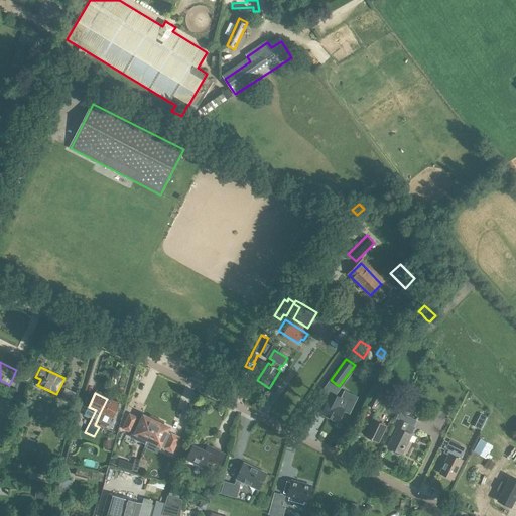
[(321,414),(338,422),(348,401),(332,393),(321,414)]
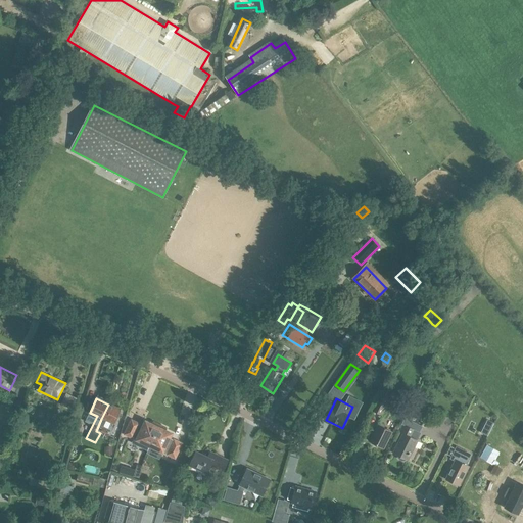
[(414,420),(421,406),(413,401),(406,416),(414,420)]
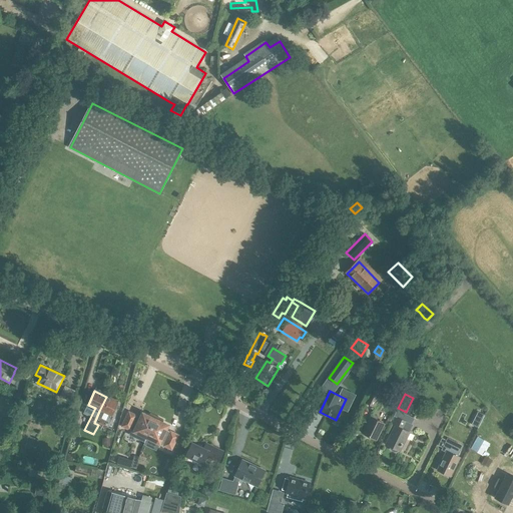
[(94,423),(98,425),(103,427),(109,415),(112,416),(118,402),(106,397),(99,411),(94,423)]
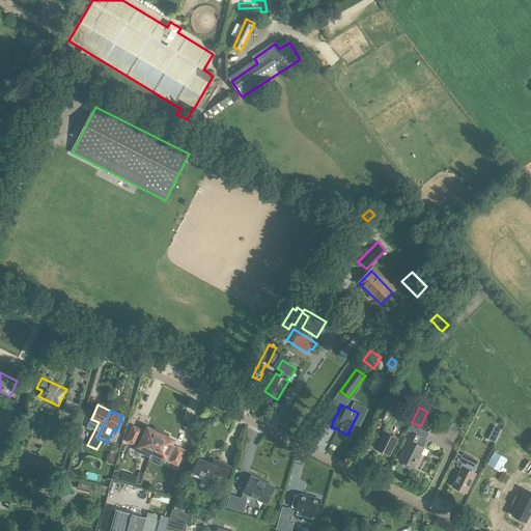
[(417,427),(411,424),(408,430),(409,430),(404,439),(408,441),(399,459),(413,466),(419,453),(420,454),(427,440),(421,438),(421,437),(414,434),(417,427)]
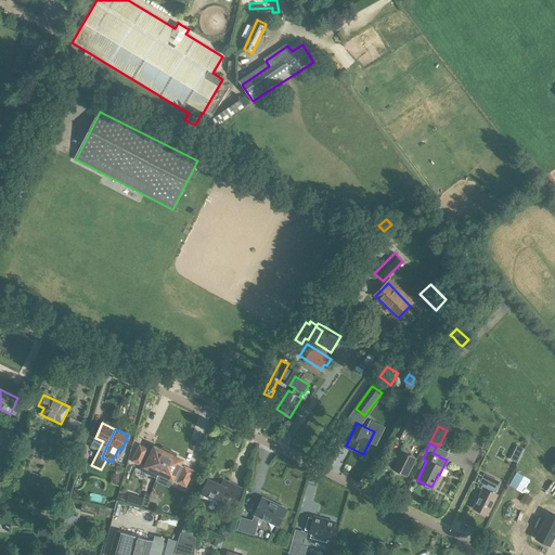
[(159,474),(170,451),(163,448),(162,451),(155,448),(153,452),(140,446),(133,461),(159,474)]
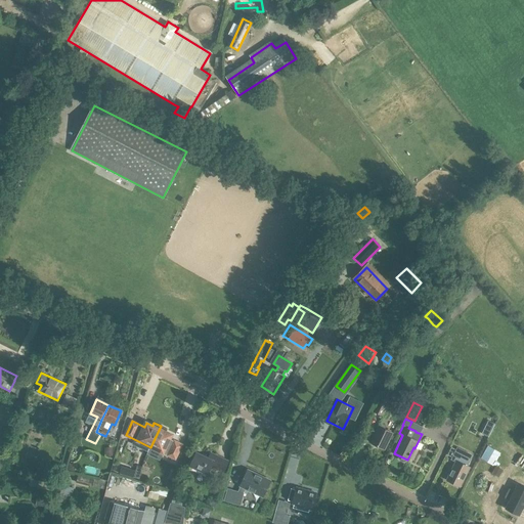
[(491,431),(495,424),(488,421),(485,427),(482,434),(488,437),(491,431)]
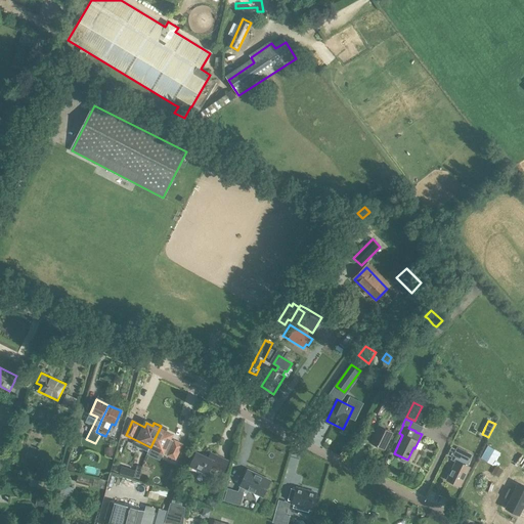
[(161,426),(150,447),(176,459),(182,444),(170,439),(172,435),(166,432),(167,429),(161,426)]
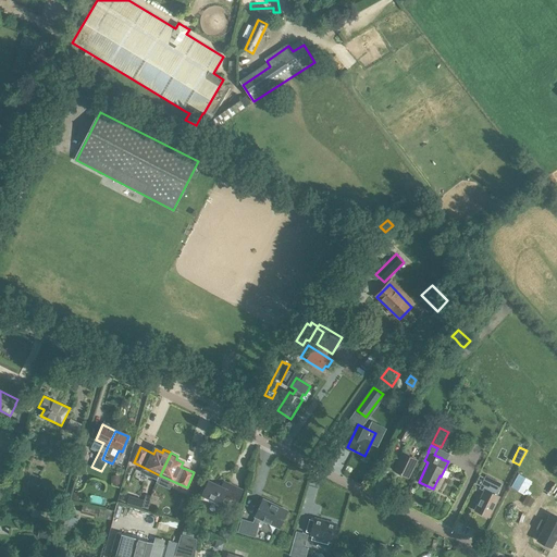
[(417,460),(401,453),(394,470),(408,477),(417,460)]
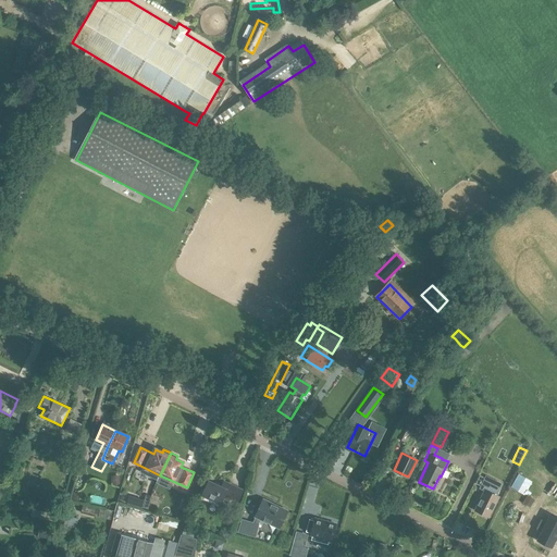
[(489,517),(499,496),(498,495),(504,483),(486,475),(485,478),(481,475),(477,483),(481,486),(480,489),(484,491),(474,510),(489,517)]
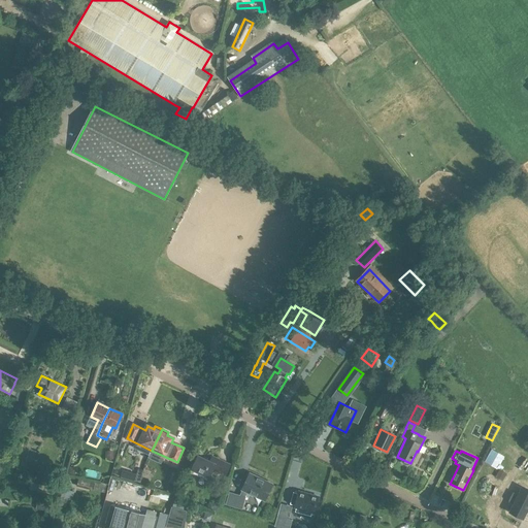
[(212,469),(225,475),(230,465),(212,456),(209,462),(198,456),(192,469),(209,477),(212,469)]
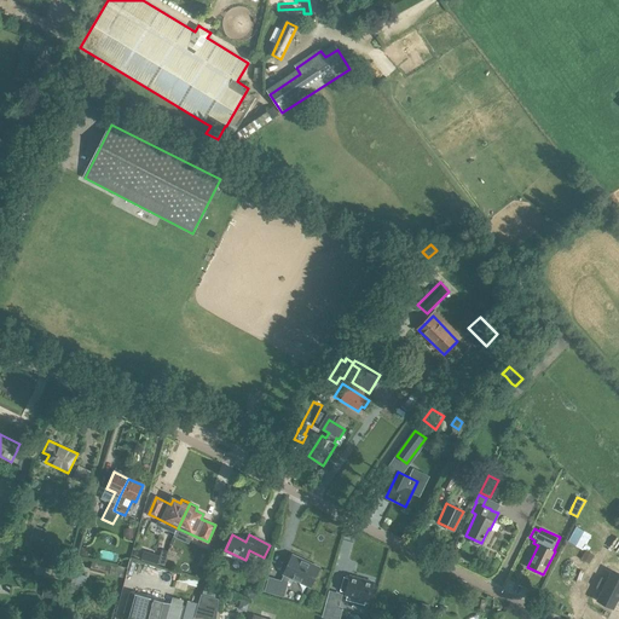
[(319,568),(293,555),(284,574),(285,574),(282,580),(270,577),(266,591),(284,596),(288,583),(290,577),(311,586),(319,568)]
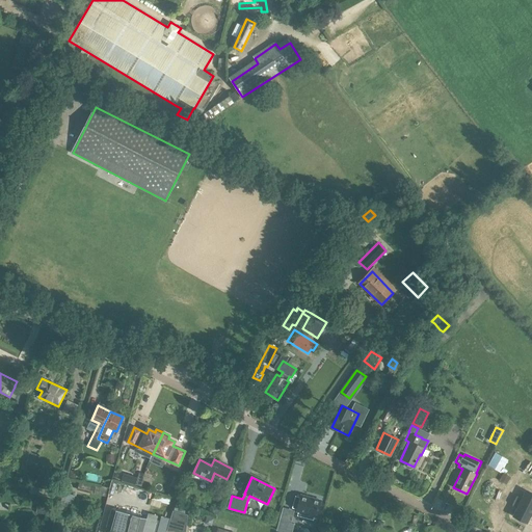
[(77,490),(92,494),(95,486),(79,482),(77,490)]
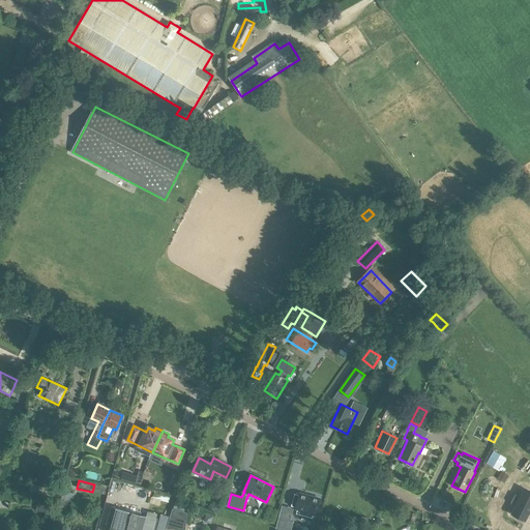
[(47,487),(32,483),(30,490),(45,493),(47,487)]
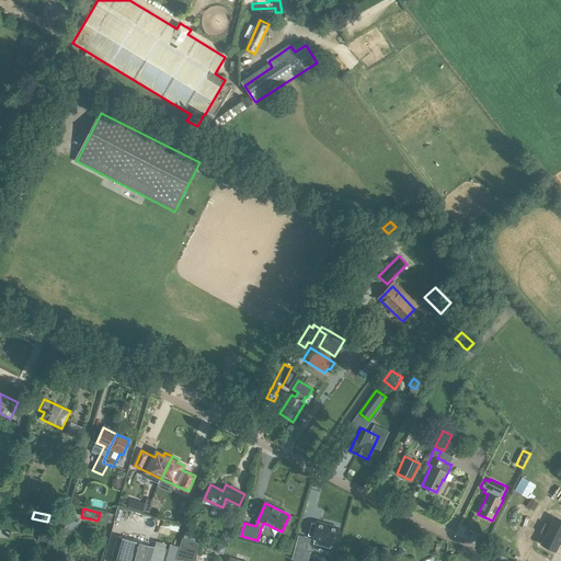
[(560,522),(557,519),(544,545),(557,552),(560,544),(560,522)]
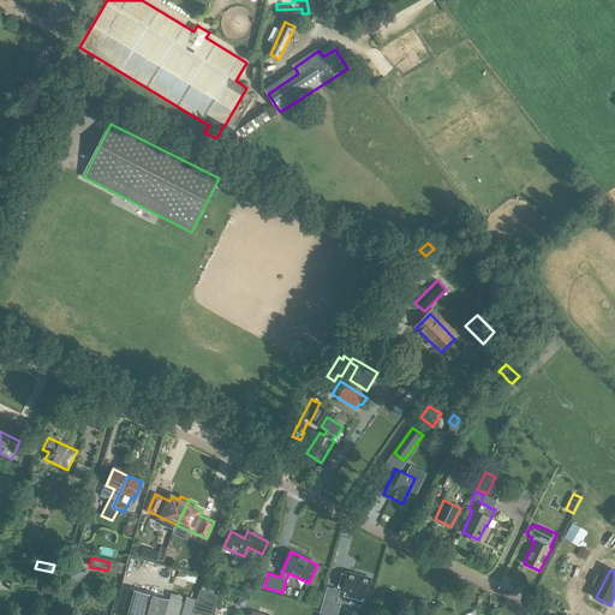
[(371,579),(348,573),(347,575),(341,573),(338,587),(344,589),(342,592),(345,592),(344,597),(363,602),(364,598),(366,598),(371,579)]
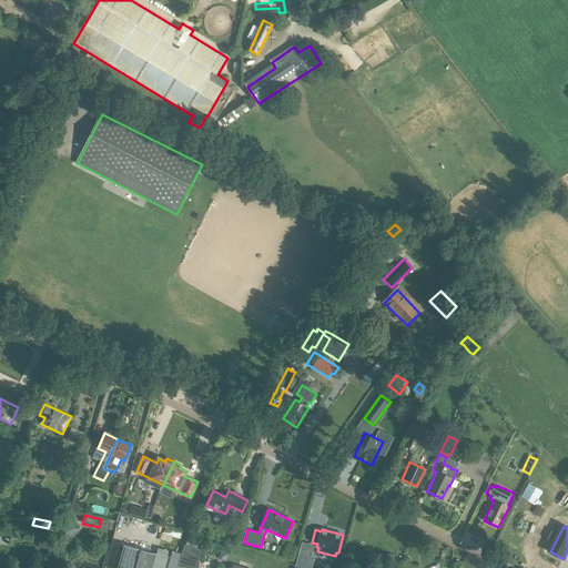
[(150,567),(153,553),(133,547),(132,549),(130,548),(130,546),(115,541),(114,546),(112,546),(110,559),(129,564),(128,567),(150,567)]
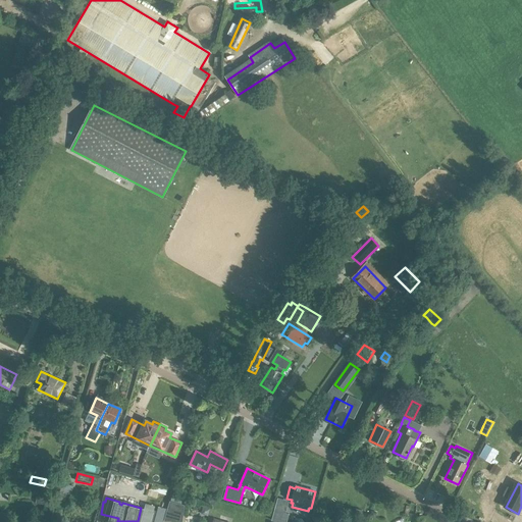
[(184,512),(185,506),(170,504),(165,518),(175,519),(176,512),(184,512)]
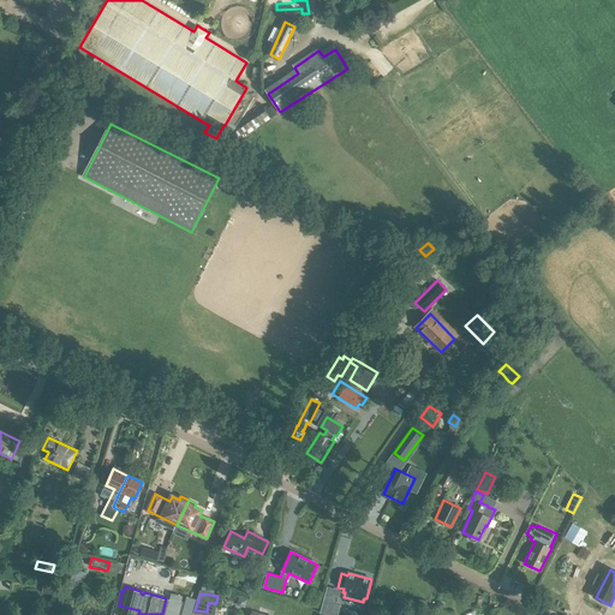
[(180,602),(181,597),(173,595),(166,614),(175,614),(177,614),(180,614),(190,614),(195,601),(187,599),(186,603),(180,602)]
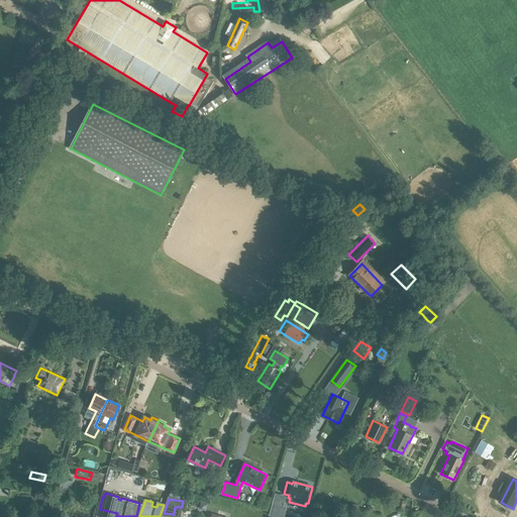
[(274,516),(284,516),(286,509),(283,508),(272,505),(269,516),(274,516)]
